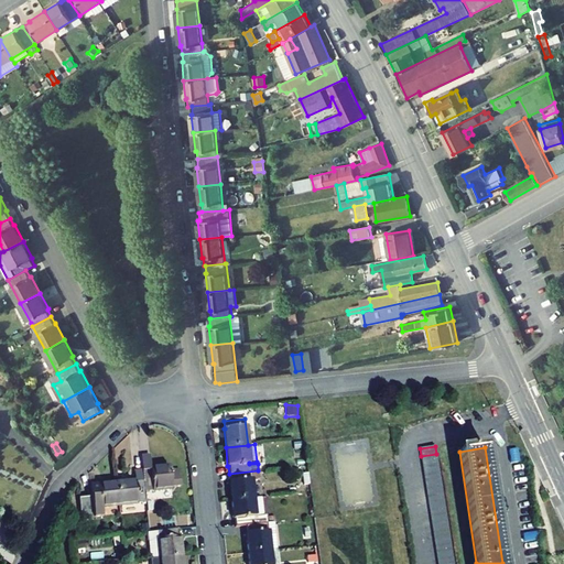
[(436,454),(421,456),(422,464),(437,462),(436,454)]
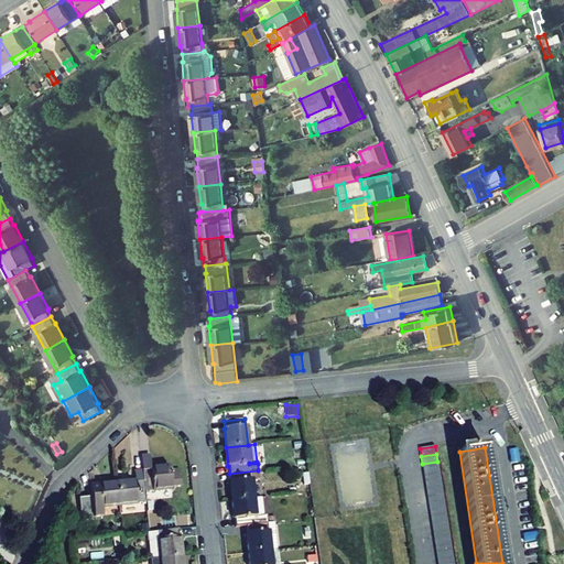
[(180,486),(179,476),(170,477),(169,467),(151,469),(150,456),(141,457),(142,470),(144,491),(171,489),(171,487),(180,486)]
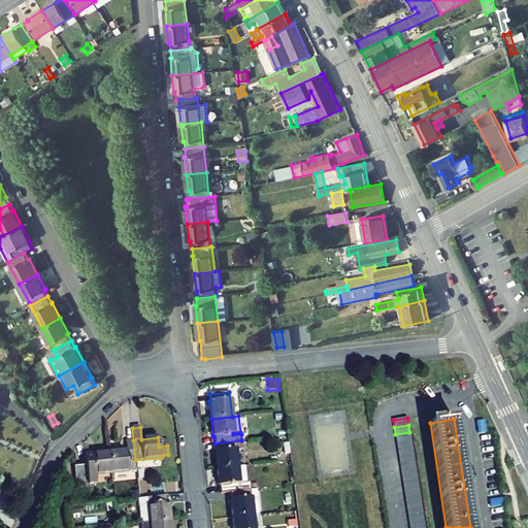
[(409,432),(395,434),(396,440),(410,438),(409,432)]
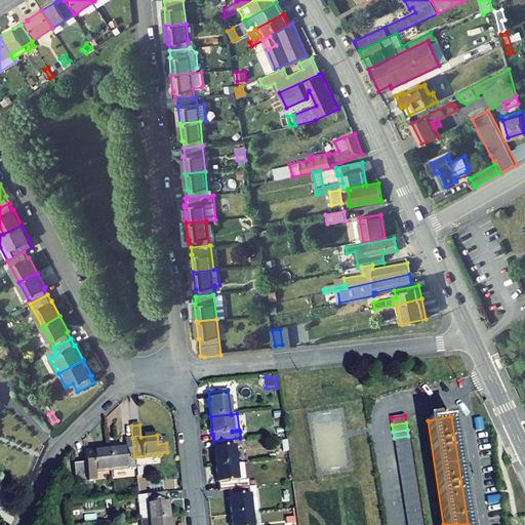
[(408,436),(394,438),(395,445),(409,442),(408,436)]
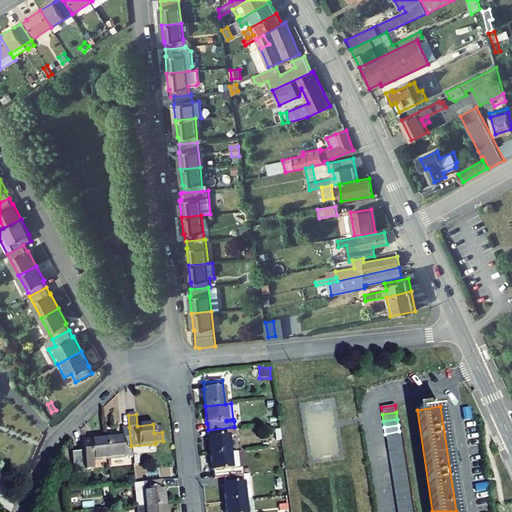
[(131,446),(129,427),(121,428),(122,437),(106,439),(108,459),(132,456),(131,446)]
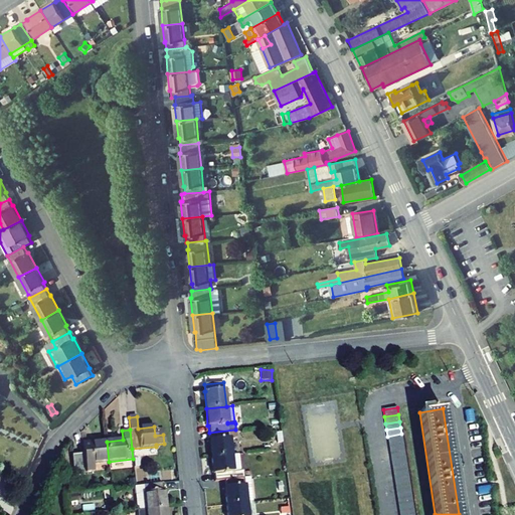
[(209,440),(211,457),(231,455),(229,439),(236,438),(235,430),(209,433),(210,440),(209,440)]
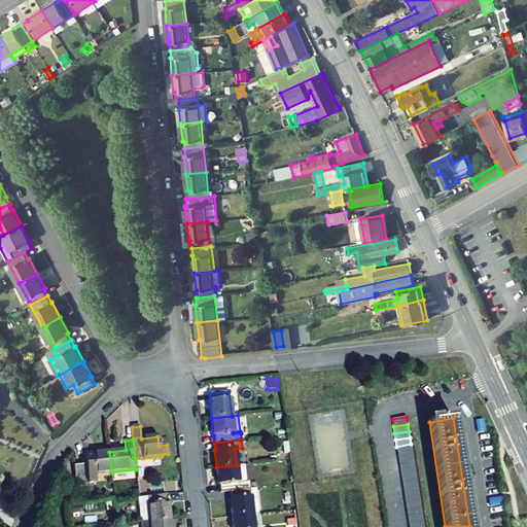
[(411,444),(396,447),(397,453),(412,451),(411,444)]
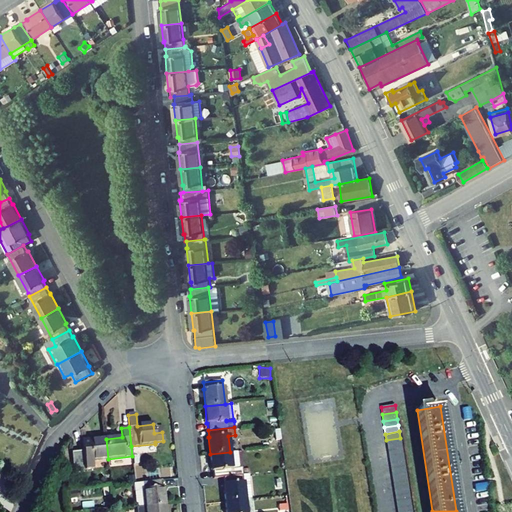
[(400,438),(386,440),(387,447),(401,445),(400,438)]
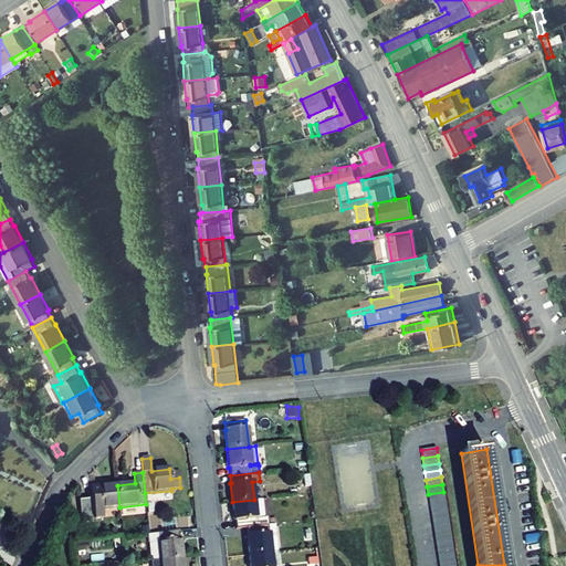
[(79,500),(81,521),(103,519),(102,509),(119,507),(117,485),(98,486),(98,488),(91,489),(91,499),(79,500)]
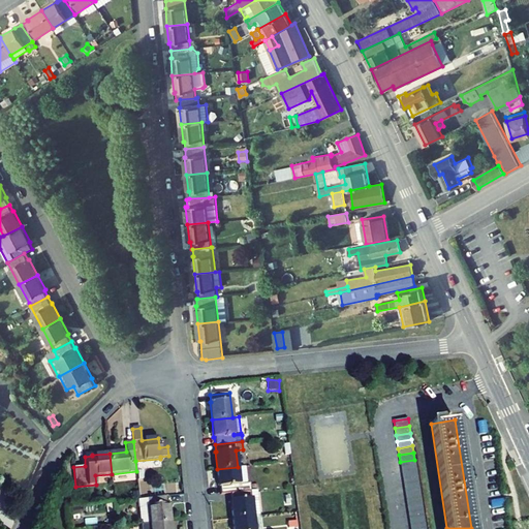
[(414,460),(400,462),(401,468),(415,466),(414,460)]
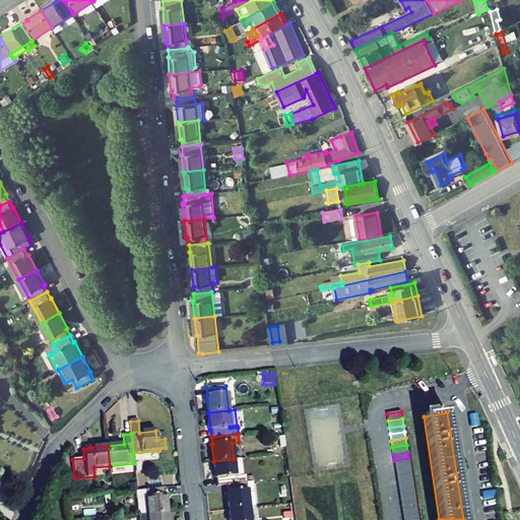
[(409,464),(408,458),(394,460),(395,467),(409,464)]
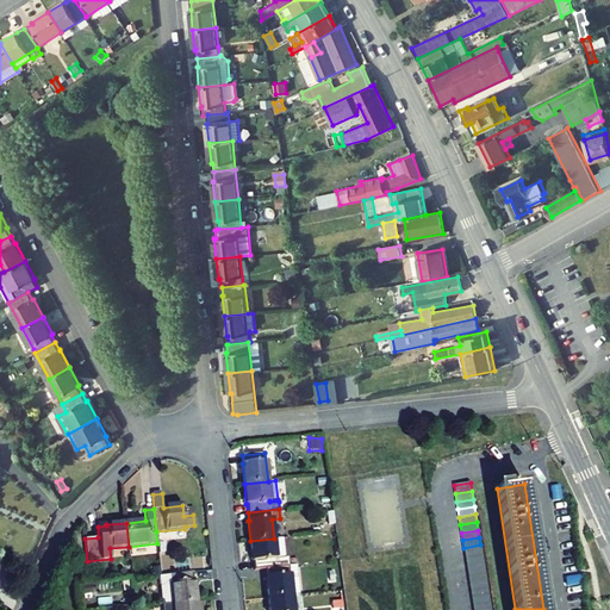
[(274,539),(250,541),(253,561),(254,570),(266,568),(287,566),(288,566),(287,558),(275,559),(274,539)]
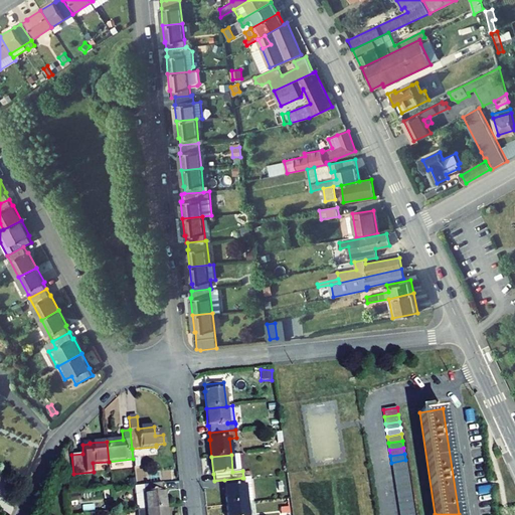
[(405,460),(391,463),(392,469),(406,467),(405,460)]
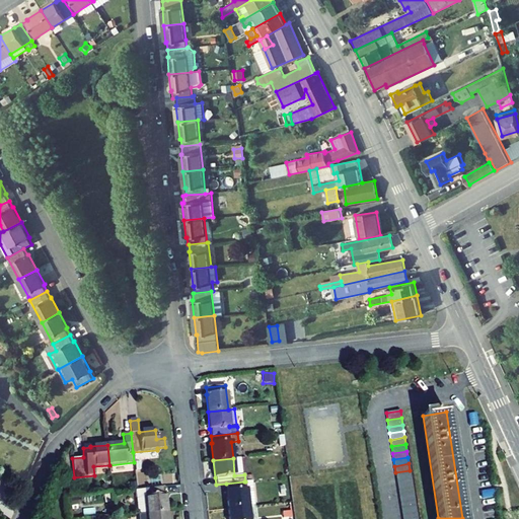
[(410,470),(395,472),(396,479),(411,476),(410,470)]
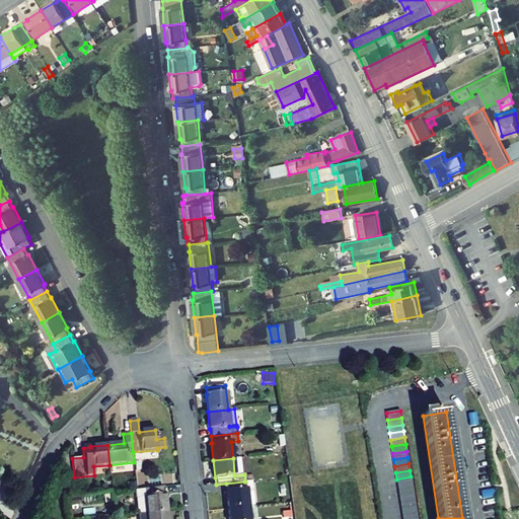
[(411,476),(396,479),(397,486),(412,484),(411,476)]
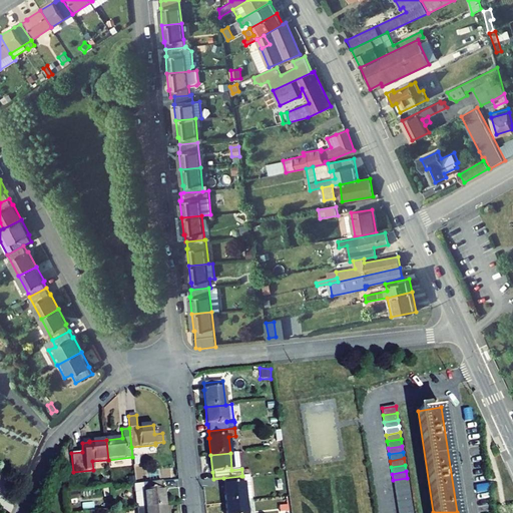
[(223,486),(225,502),(251,499),(249,483),(242,484),(241,476),(223,478),(224,485),(223,486)]
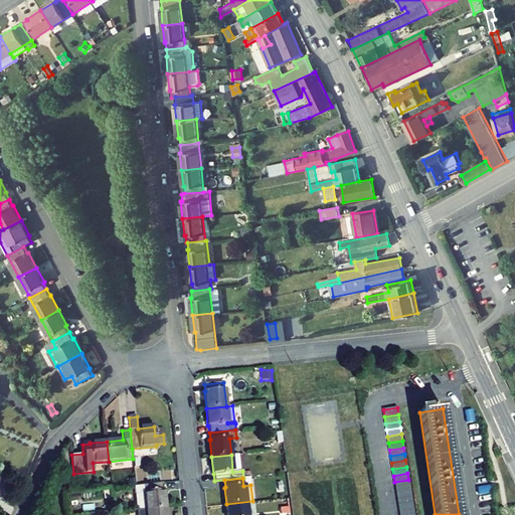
[(243,486),(250,485),(250,478),(243,478),(242,478),(243,486)]
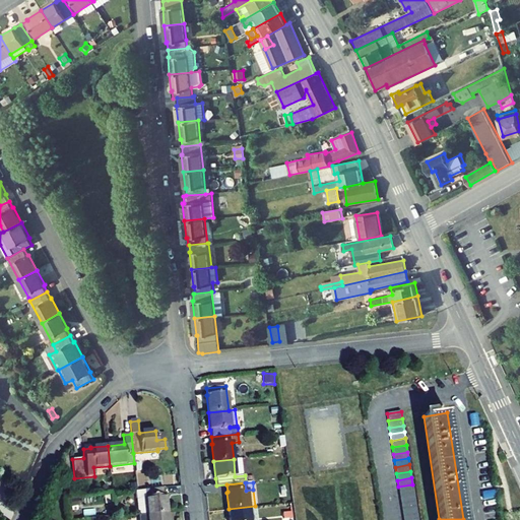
[(412,484),(398,486),(399,493),(413,491),(412,484)]
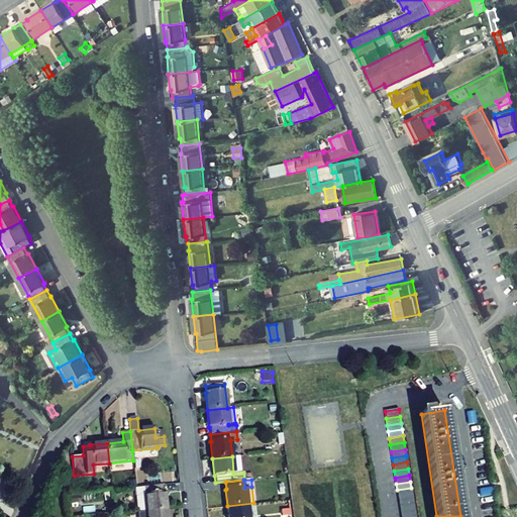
[(164,493),(163,486),(143,488),(144,495),(136,496),(137,513),(139,512),(167,509),(165,493),(164,493)]
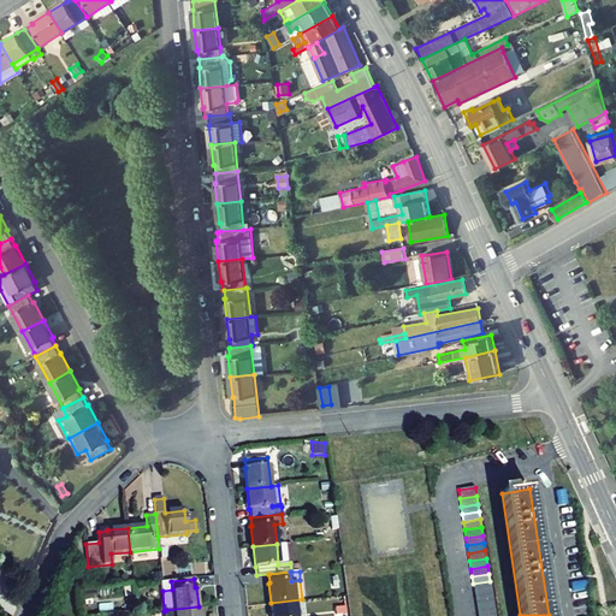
[(163,591),(172,590),(171,581),(161,582),(163,591)]
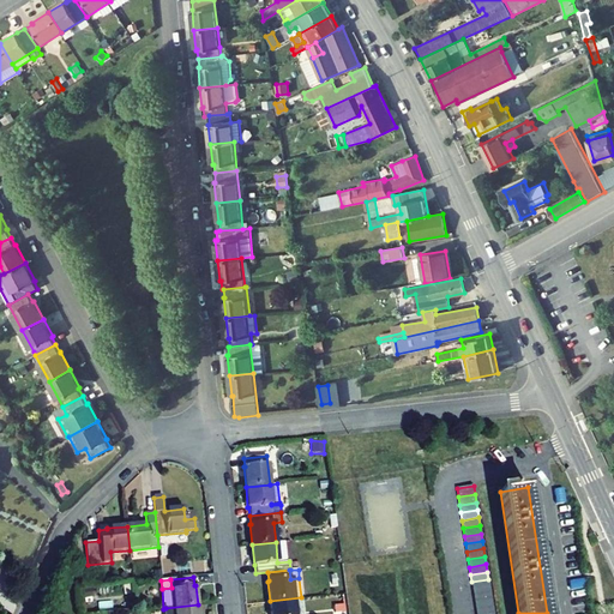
[(488,579),(471,582),(473,590),(489,588),(488,579)]
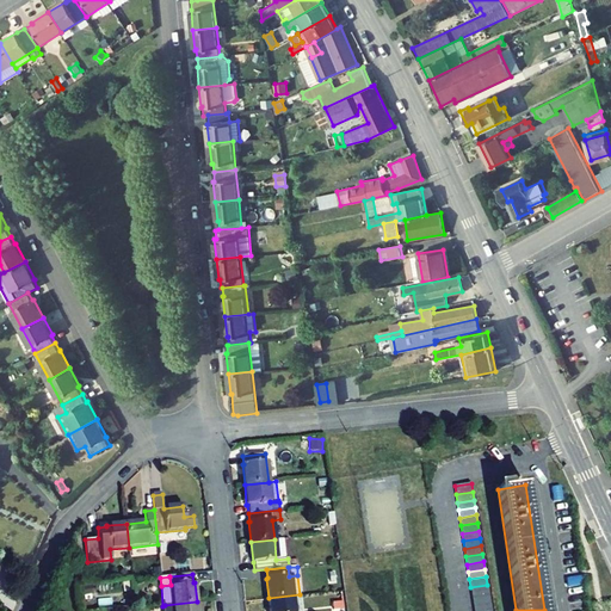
[(131,581),(122,582),(123,593),(133,592),(131,581)]
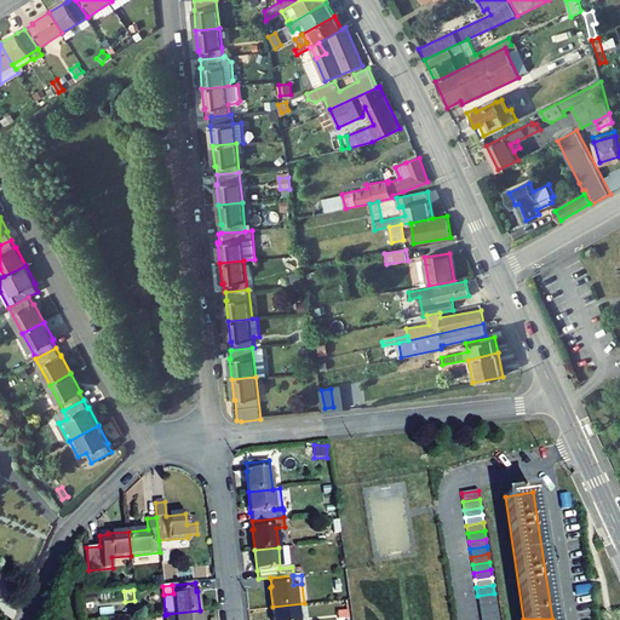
[(494,593),(477,596),(478,603),(495,601),(494,593)]
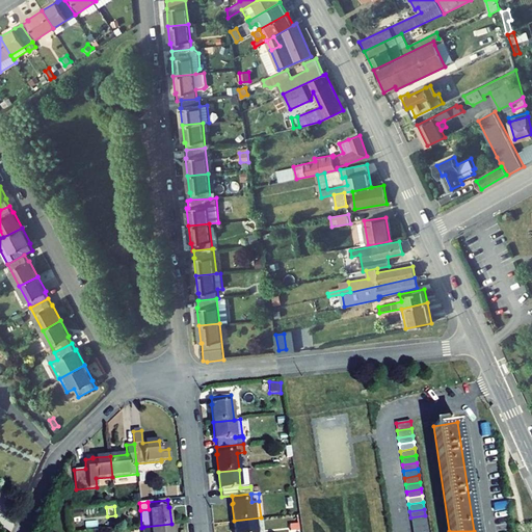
[(80,510),(72,511),(73,519),(81,517),(80,510)]
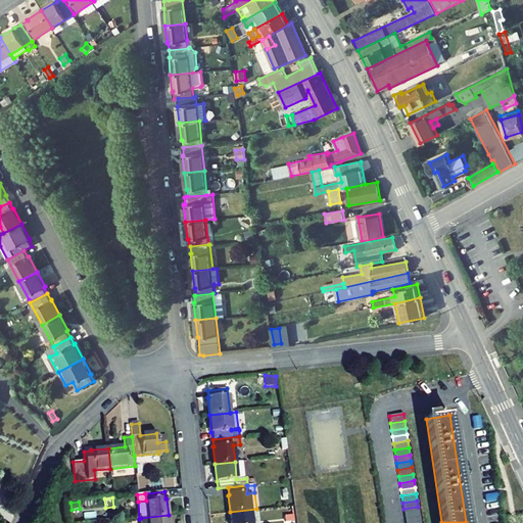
[(418,507),(403,509),(405,516),(419,514),(418,507)]
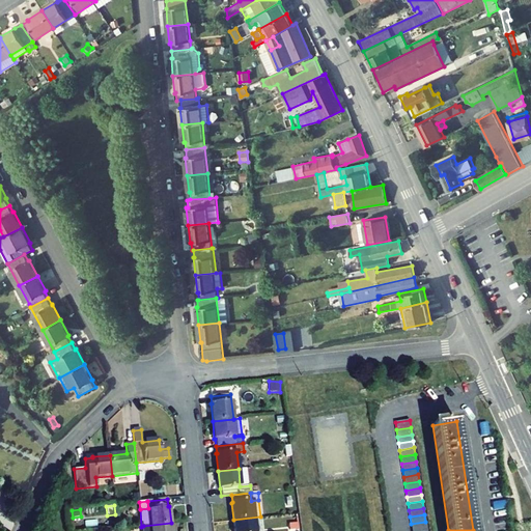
[(261,530),(260,516),(233,520),(233,530),(261,530)]
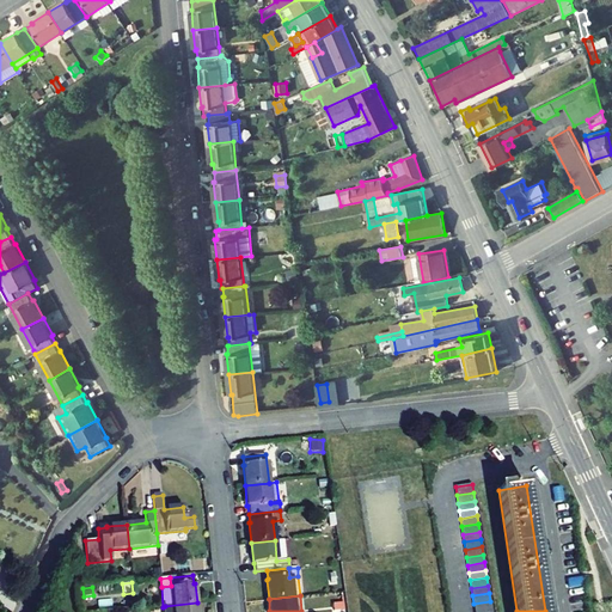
[(490,601),(473,604),(475,611),(491,609),(490,601)]
